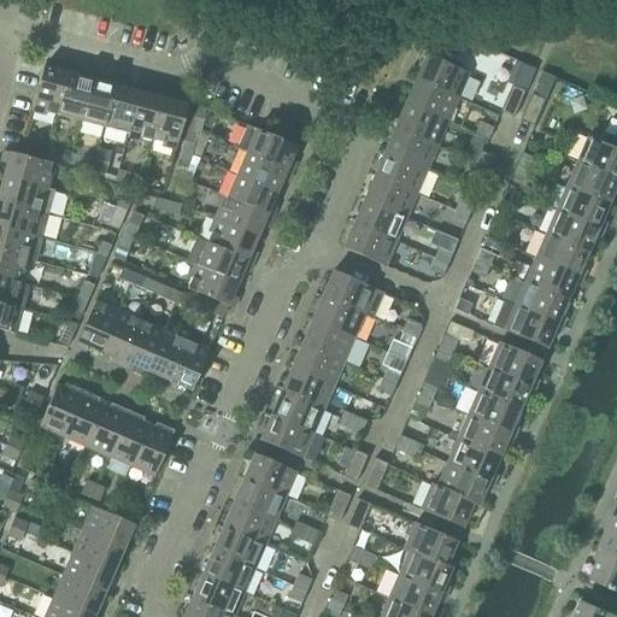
[(427,56),(417,80),(458,98),(469,74),(427,56)]
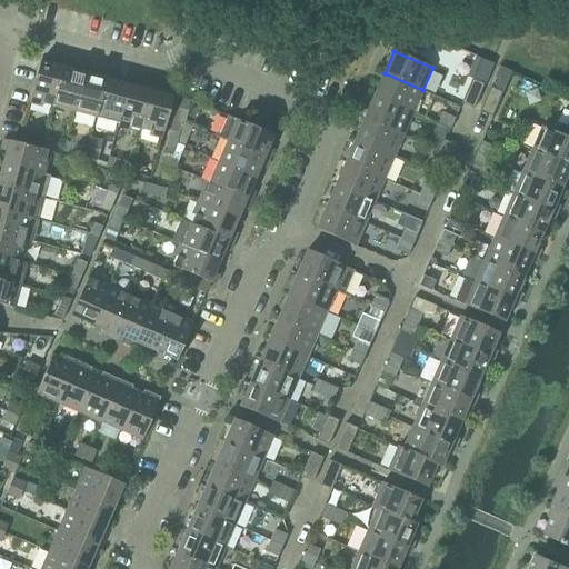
[(30,100),(52,106),(63,67),(41,60),(30,100)]
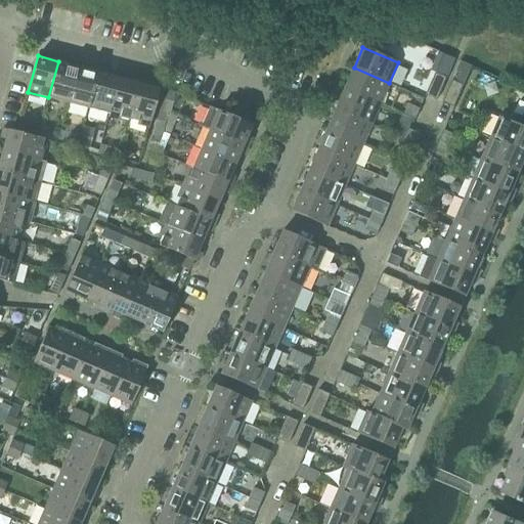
[(48,97),(69,102),(79,67),(58,61),(48,97)]
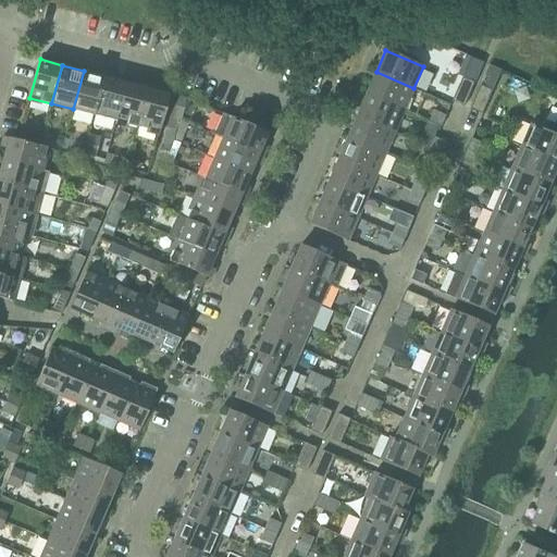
[(73,109),(95,115),(104,76),(84,71),(73,109)]
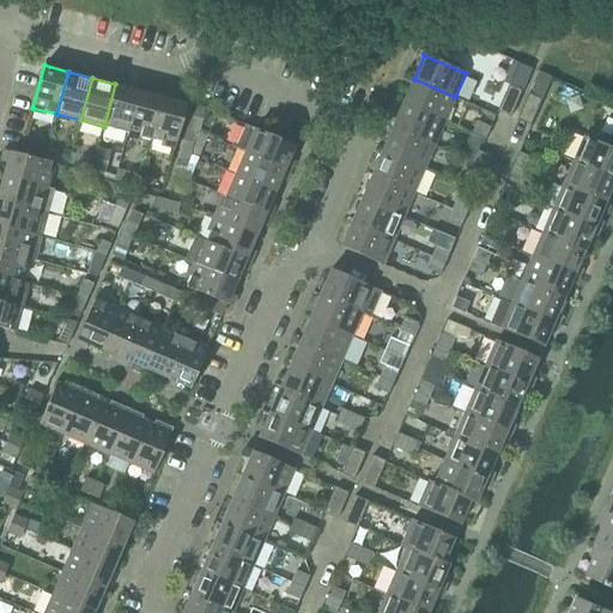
[(414,79),(404,103),(445,121),(455,97),(414,79)]
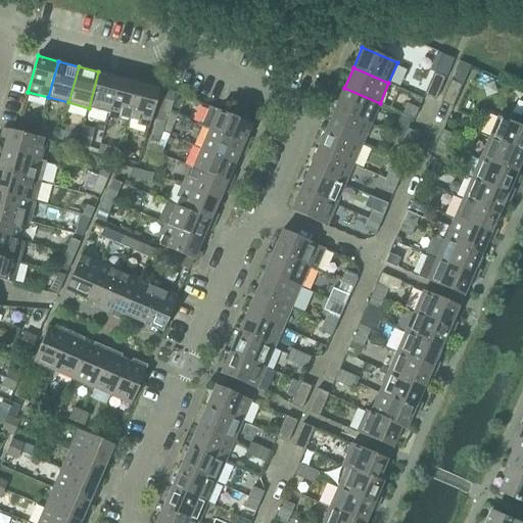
[(89,108),(109,113),(119,78),(98,72),(89,108)]
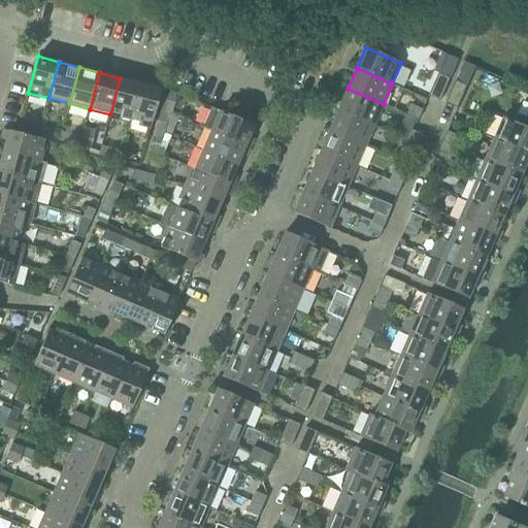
[(438,73),(429,96),(440,100),(450,77),(438,73)]
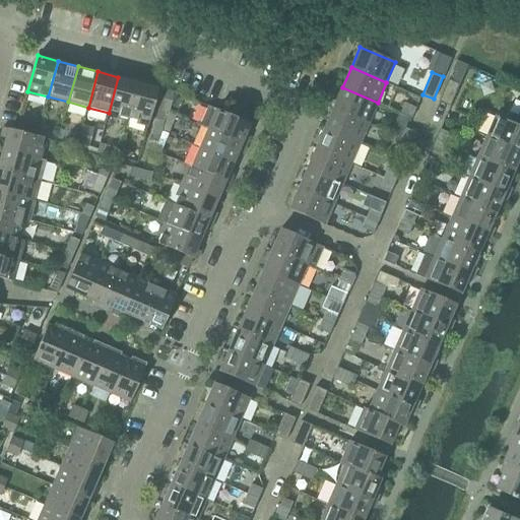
[(109,113),(128,118),(138,82),(118,77),(109,113)]
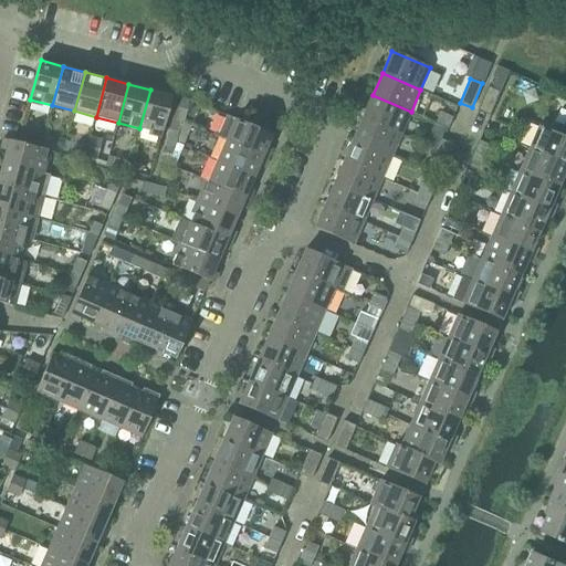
[(501,92),(489,86),(478,111),(490,116),(501,92)]
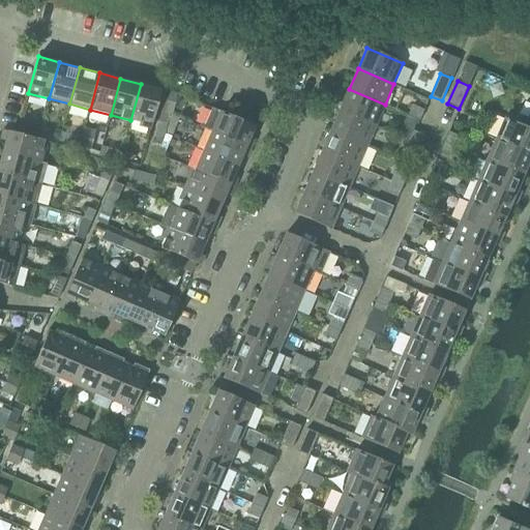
[(141,84),(130,120),(152,126),(162,89),(141,84)]
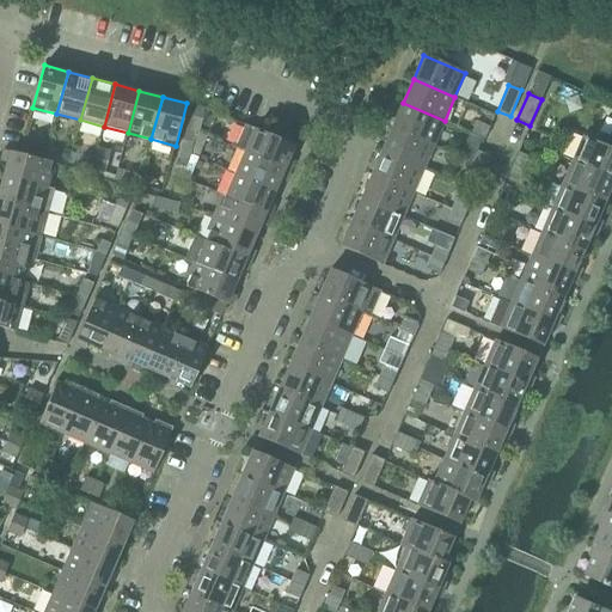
[(403,103),(392,127),(434,145),(445,121),(403,103)]
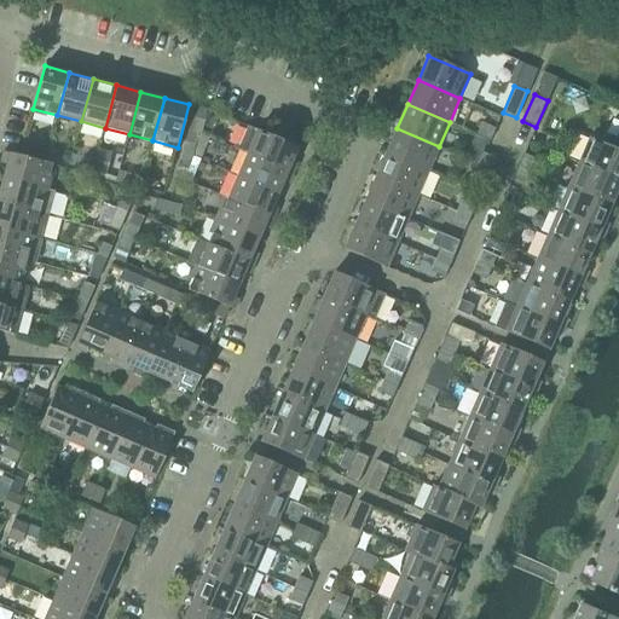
[(192,116),(204,120),(208,109),(196,106),(192,116)]
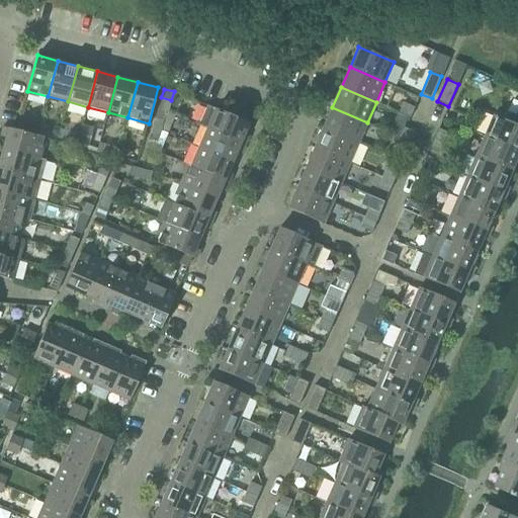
[(401,112),(411,117),(415,107),(405,103),(401,112)]
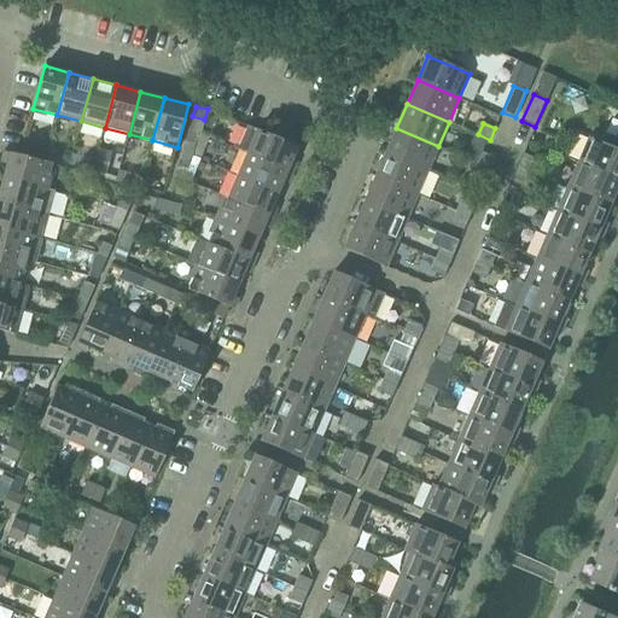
[(238,149),(246,152),(287,170),(298,147),(248,126),(238,149)]
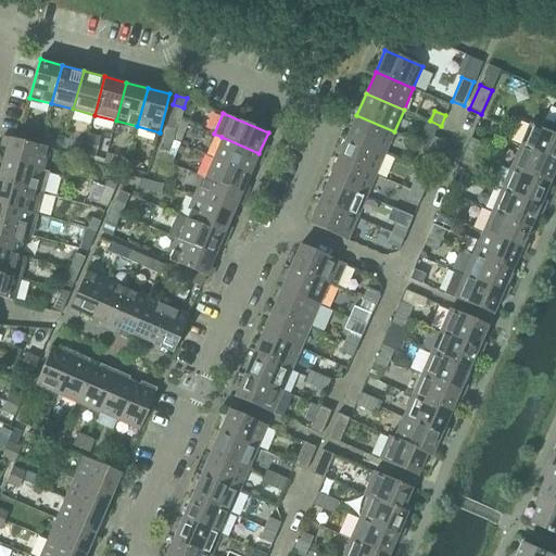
[(356,115),(348,137),(386,153),(394,131),(356,115)]
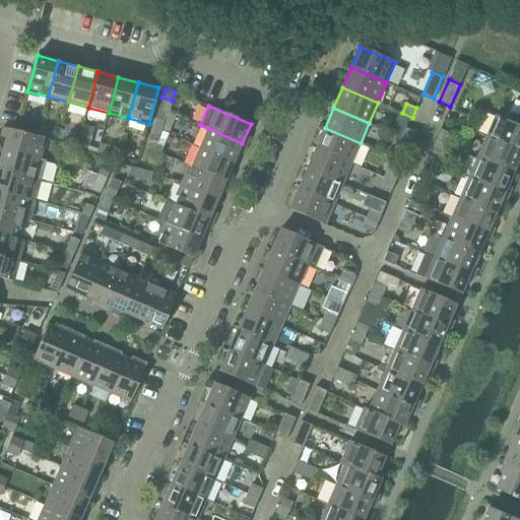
[(519,126),(496,116),(486,137),(519,150),(519,126)]
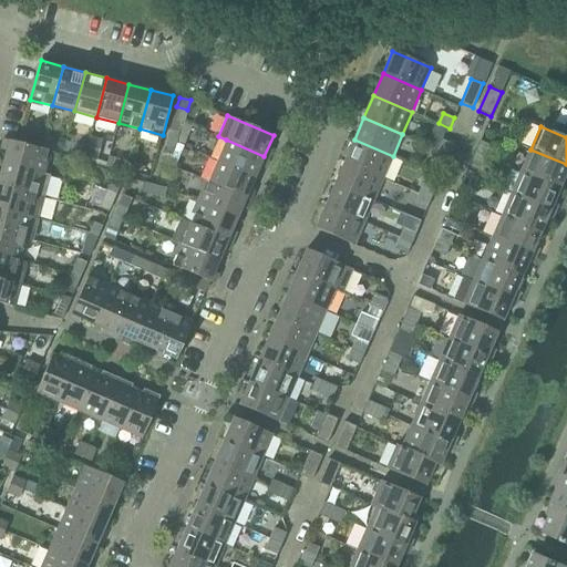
[(171,130),(167,141),(177,144),(181,132),(171,130)]
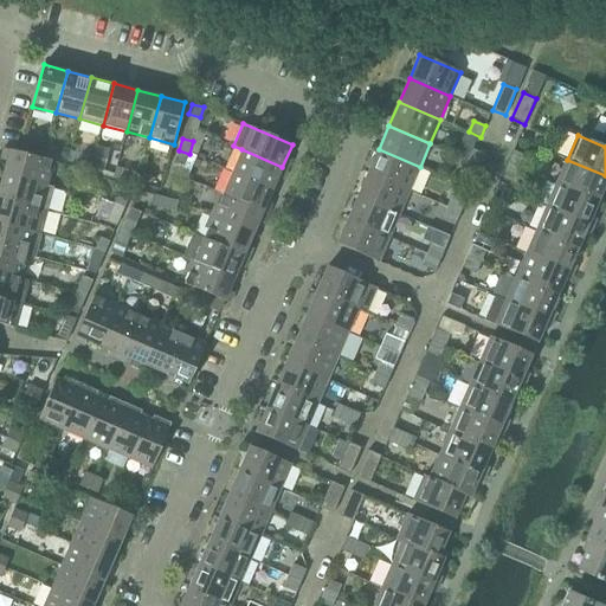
[(38,142),(34,156),(44,159),(47,144),(38,142)]
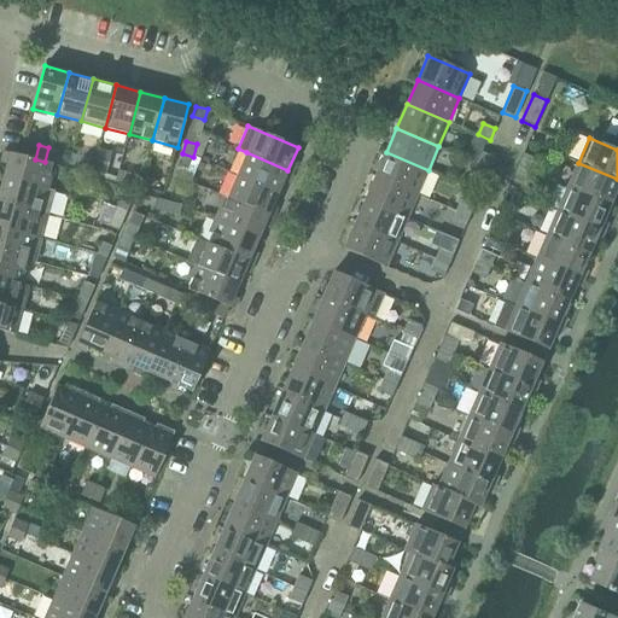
[(10,152),(3,176),(46,188),(52,164),(45,162),(10,152)]
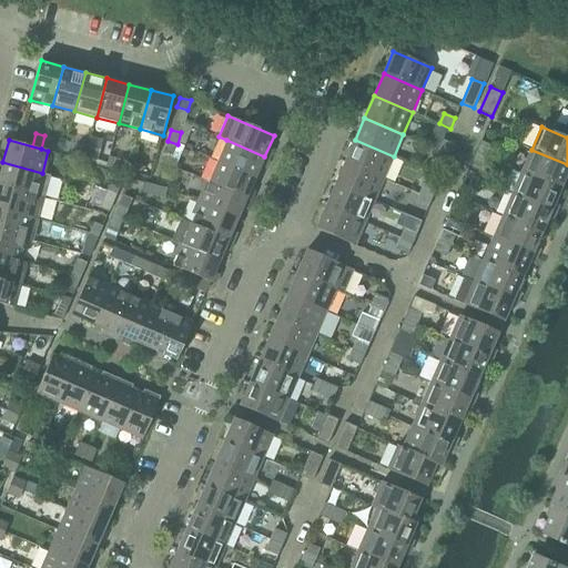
[(43,140),(41,149),(48,151),(53,152),(53,148),(56,143),(53,142),(43,140)]
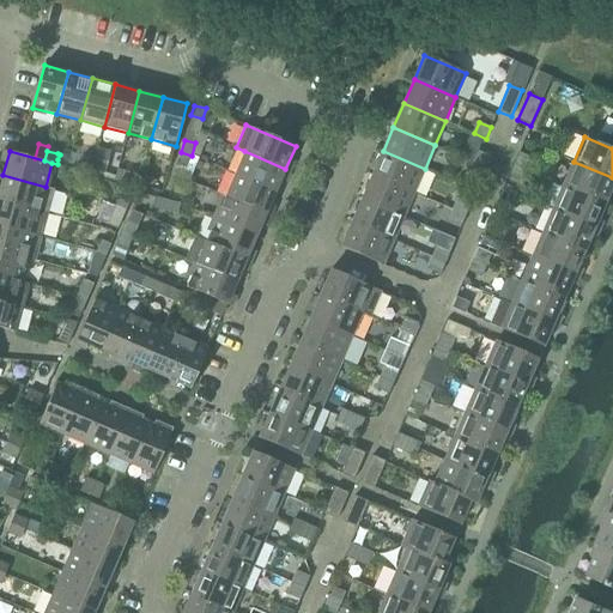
[(244,151),(235,174),(275,192),(285,169),(244,151)]
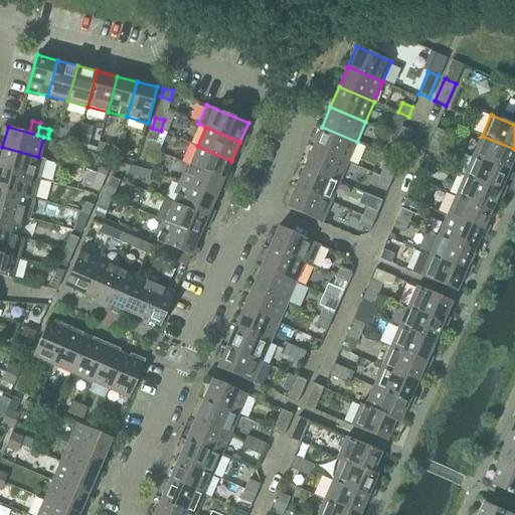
[(322,127),(313,147),(348,162),(357,142),(322,127)]
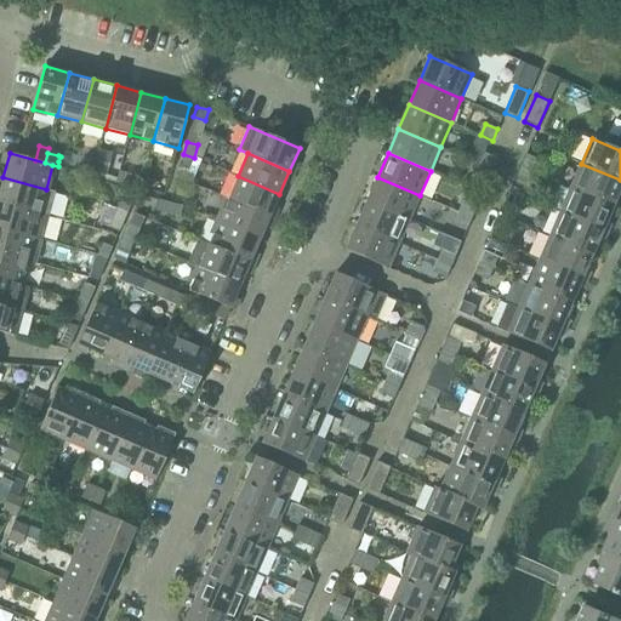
[(485,153),(480,164),(493,170),(497,158),(485,153)]
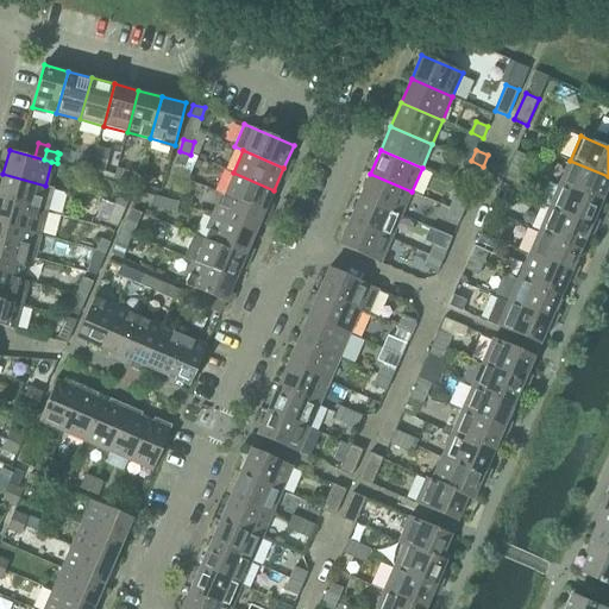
[(190,155),(180,151),(175,168),(186,171),(190,155)]
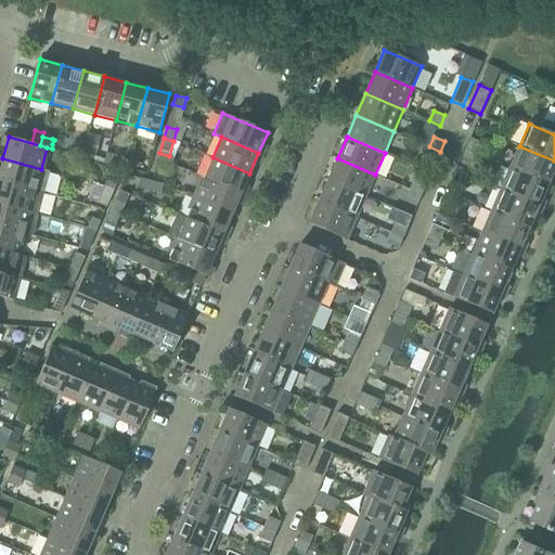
[(470,138),(466,149),(477,153),(481,143),(470,138)]
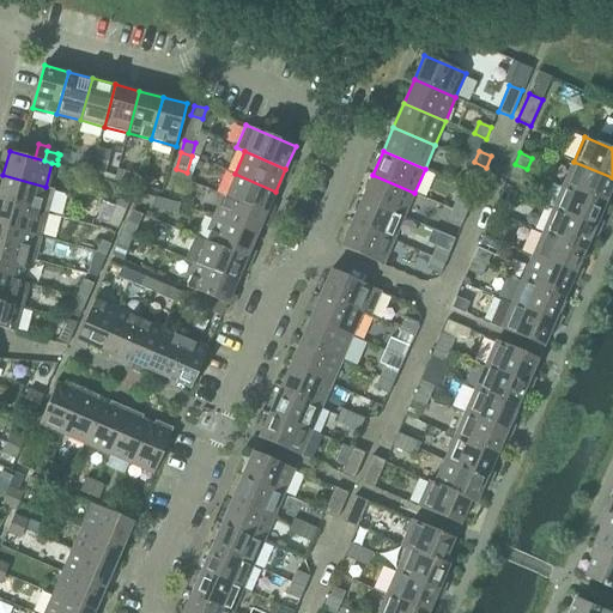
[(80,167),(93,169),(96,159),(83,156),(80,167)]
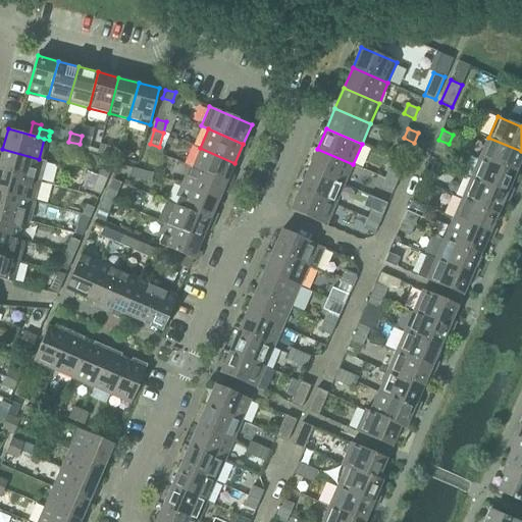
[(82,136),(80,144),(90,147),(92,139),(82,136)]
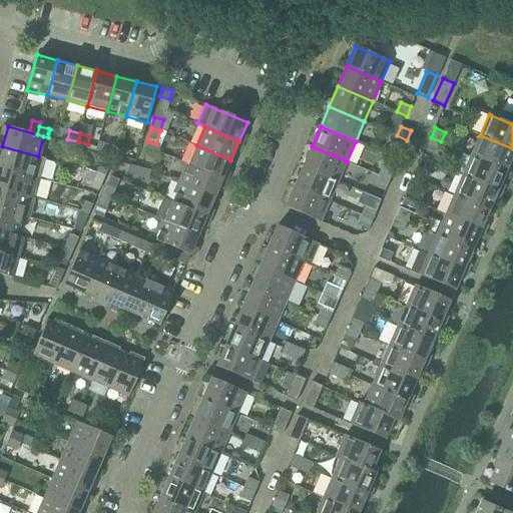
[(407,140),(397,135),(393,145),(403,149),(407,140)]
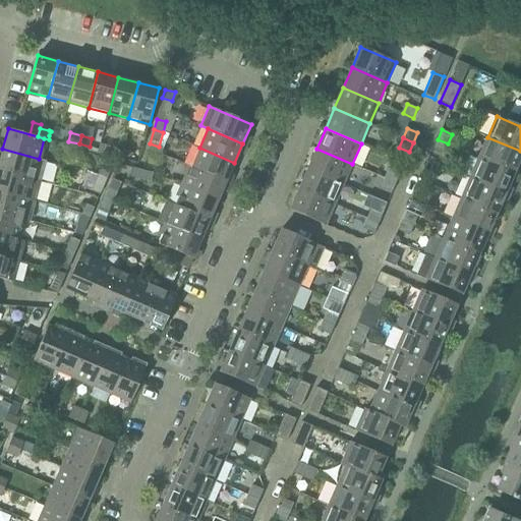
[(520,151),(487,137),(478,157),(514,173),(520,159),(520,151)]
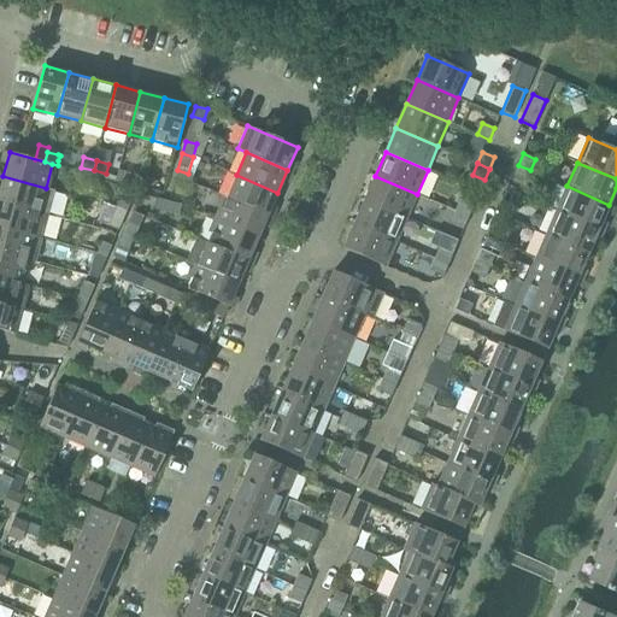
[(530,170),(518,165),(513,176),(526,181),(530,170)]
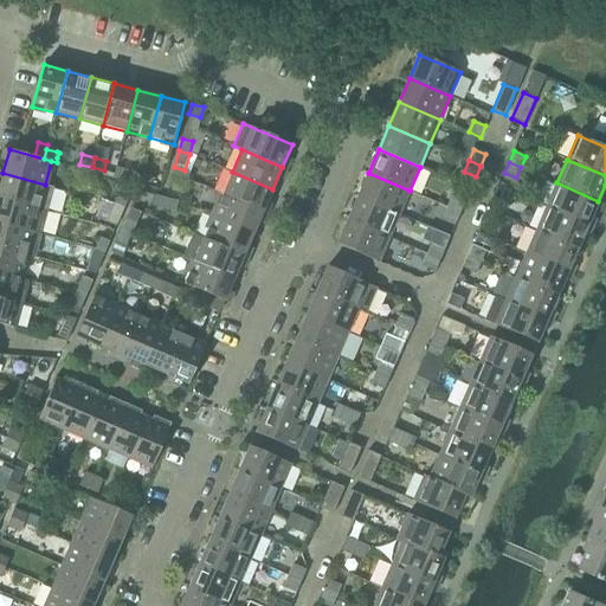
[(126,180),(137,184),(140,173),(128,169),(126,180)]
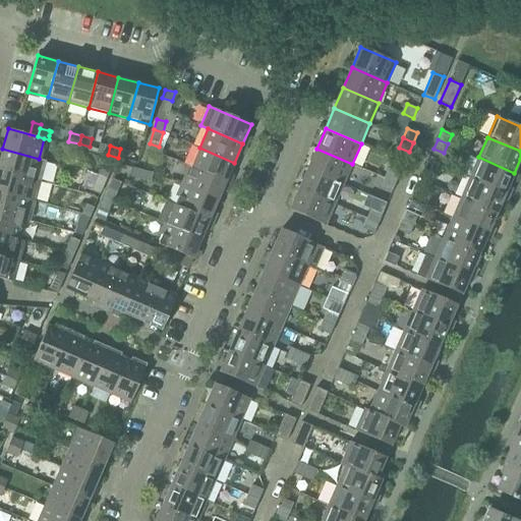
[(199,148),(191,167),(226,181),(234,163),(199,148)]
